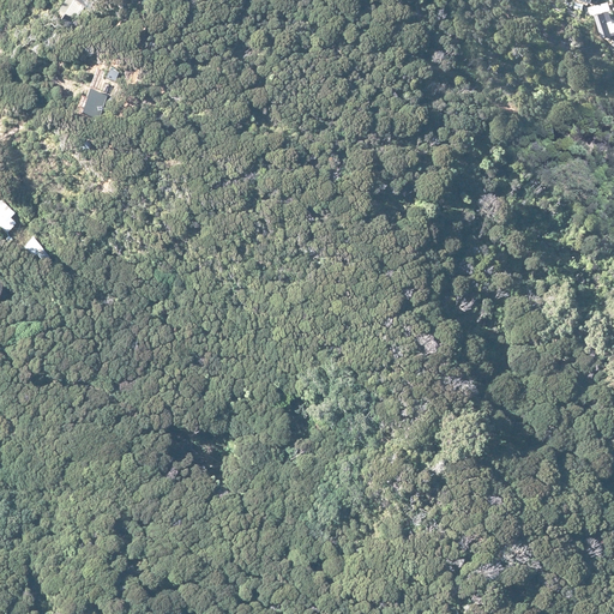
[(590,7),(600,40),(613,35),(613,20),(611,19),(606,2),(590,7)]
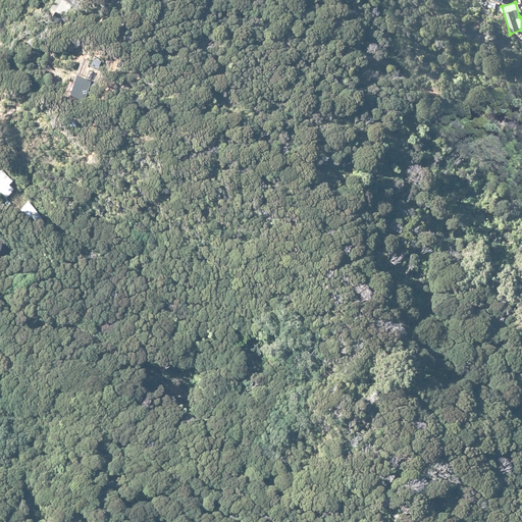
[(85,66),(97,69),(100,62),(87,58),(85,66)]
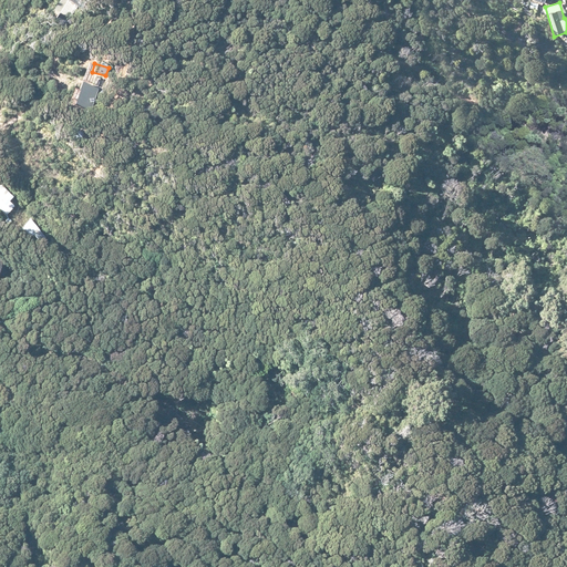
[(80,83),(73,105),(88,111),(91,103),(93,103),(98,89),(80,83)]
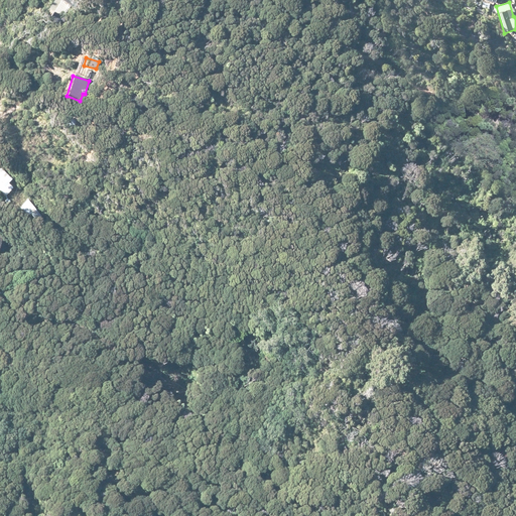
[(72,131),(76,121),(68,118),(63,129),(72,131)]
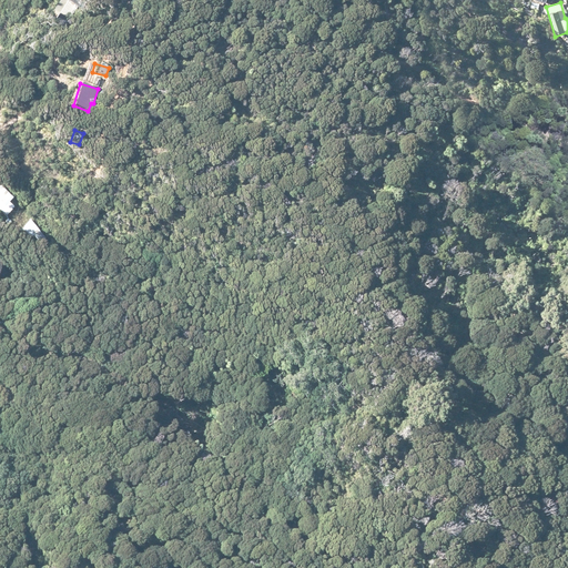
[(0,184),(0,210),(4,214),(13,206),(8,201),(12,196),(1,184),(0,184)]
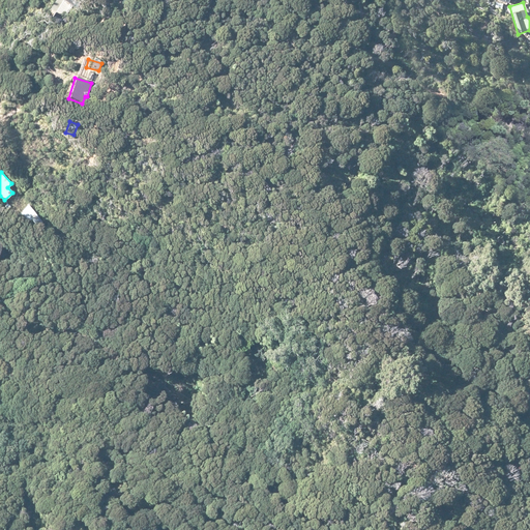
[(27,204),(20,211),(35,228),(43,219),(27,204)]
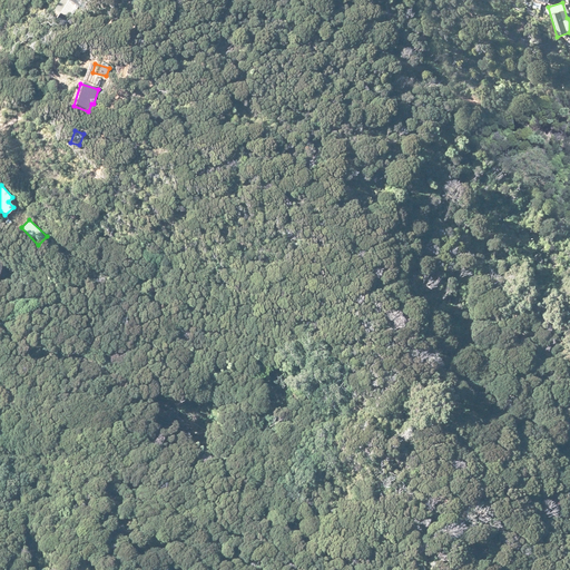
All buildings are outlined.
